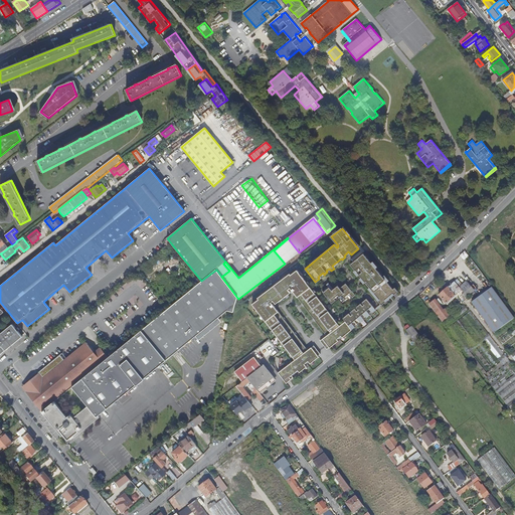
[(1,238),(0,238),(0,250),(2,252),(6,249),(7,248),(8,247),(1,238)]
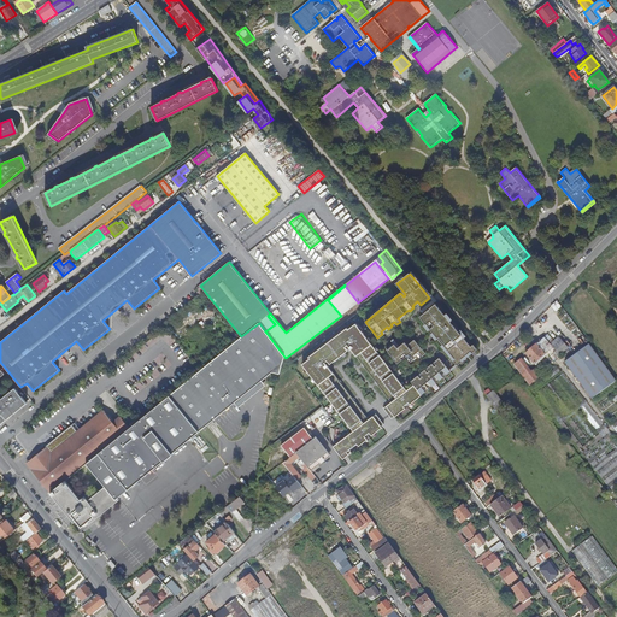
[(358,303),(345,286),(328,300),(341,316),(358,303)]
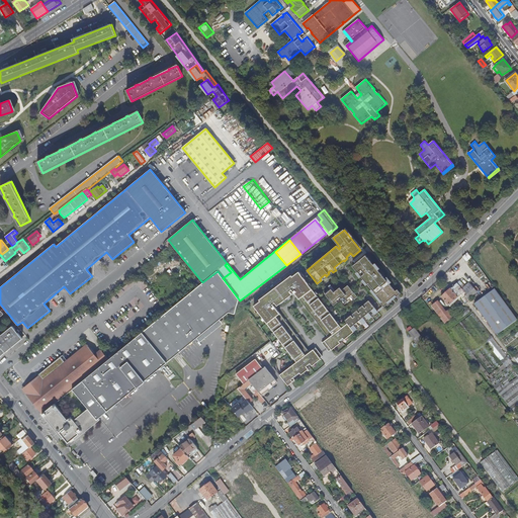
[(354,263),(366,253),(362,248),(360,250),(363,253),(353,261),(354,263)]
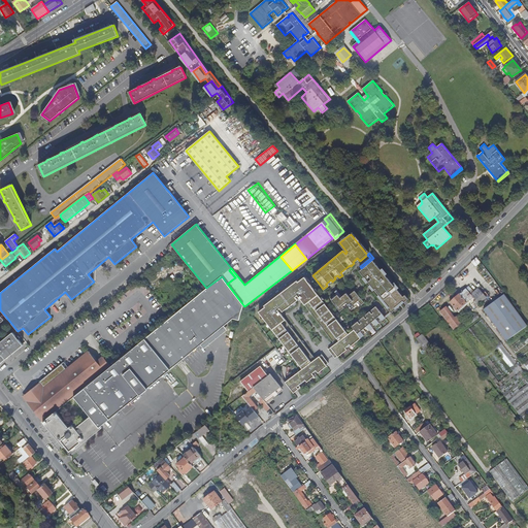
[(340,272),(342,275),(360,261),(357,258),(353,262),(354,263),(351,266),(350,265),(340,272)]
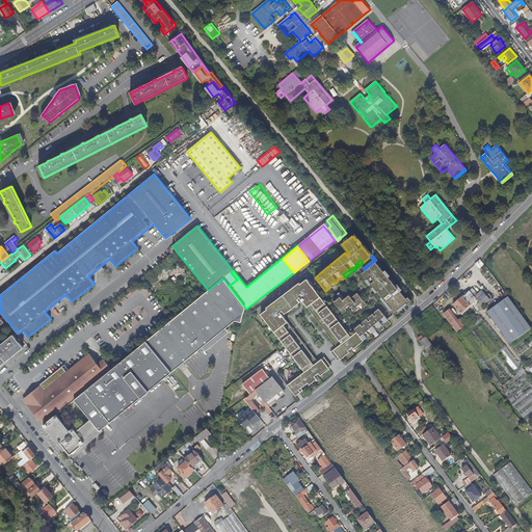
[(479,269),(484,265),(480,260),(475,264),(479,269)]
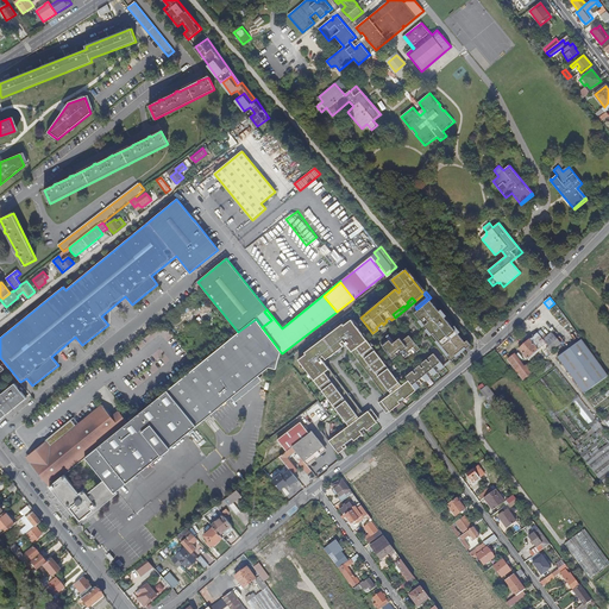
[(439,312),(429,301),(418,311),(420,313),(416,315),(420,320),(425,326),(427,328),(432,334),(437,340),(449,356),(447,357),(451,362),(471,345),(468,341),(465,343),(458,334),(453,328),(445,318),(439,312)]
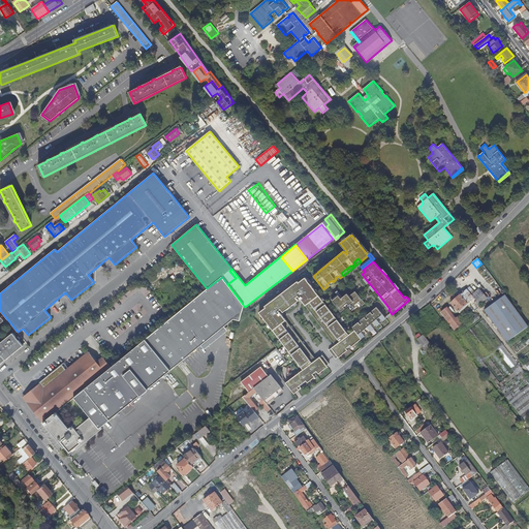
[(498,285),(483,265),(476,270),(493,289),(498,285)]
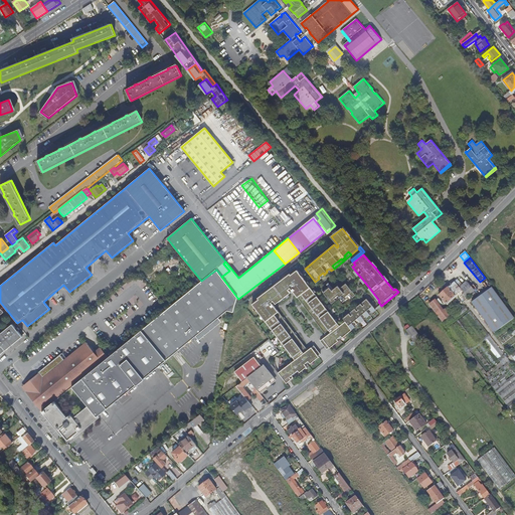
[(319,279),(315,282),(316,283),(331,271),(329,269),(326,271),(327,272),(324,275),(323,273),(318,277),(319,279)]
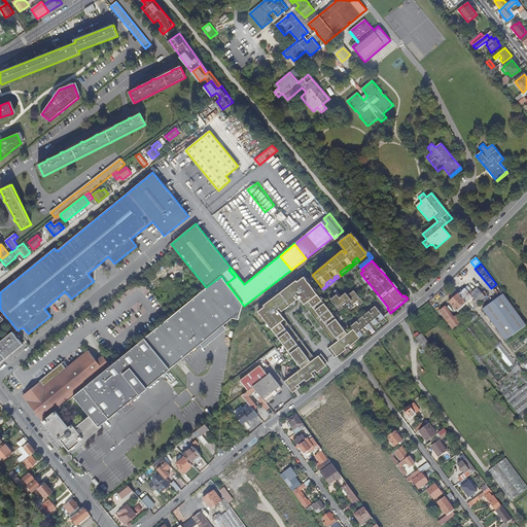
[(206,287),(145,339),(170,369),(233,318),(240,319),(240,317),(241,312),(242,308),(243,305),(226,283),(221,276),(206,287)]
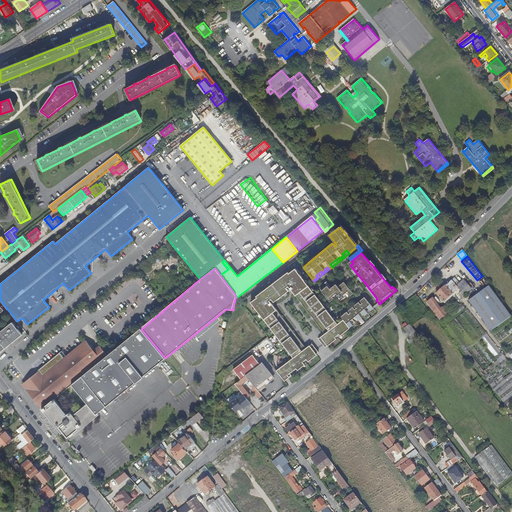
[(257,298),(251,303),(294,358),(277,371),(285,382),(292,376),(290,374),(297,369),(298,371),(305,365),(303,363),(307,360),(309,362),(317,355),(316,354),(319,353),(312,344),(306,349),(304,346),(295,334),(294,334),(292,331),(293,331),(283,319),(281,317),(281,316),(272,304),(274,302),(274,303),(289,291),(291,290),(300,302),(303,305),(302,305),(311,317),(312,317),(314,319),(313,320),(323,332),(325,334),(318,339),(325,348),(327,346),(328,346),(337,340),(335,338),(339,335),(340,336),(374,309),(365,298),(360,301),(362,304),(361,305),(359,302),(354,306),(356,308),(355,310),(353,307),(348,311),(350,313),(349,315),(347,312),(341,317),(344,320),(338,324),(295,269),(289,274),(288,272),(256,297),(257,298)]
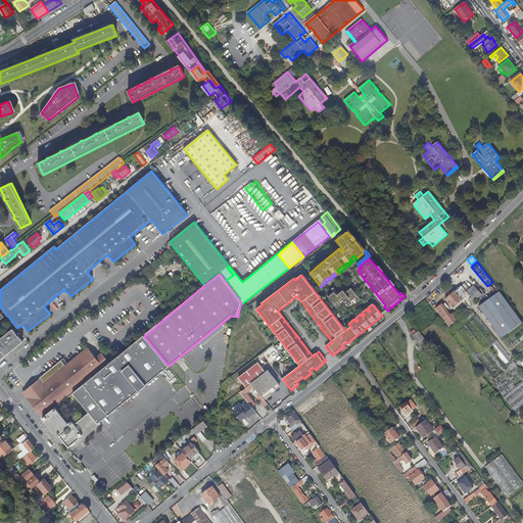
[(461,287),(446,301),(454,310),(463,300),(470,308),(476,303),(475,302),(482,295),(474,287),(467,293),(461,287)]
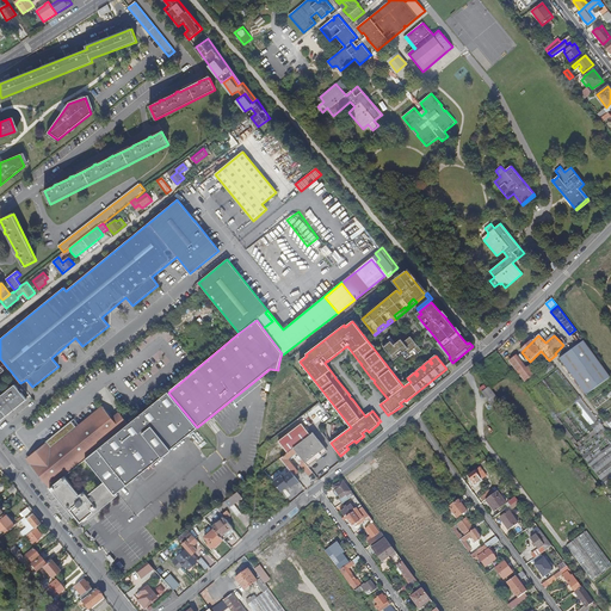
[(389,340),(382,346),(394,360),(401,355),(406,359),(412,355),(413,355),(420,349),(411,337),(403,343),(401,340),(394,345),(389,340)]
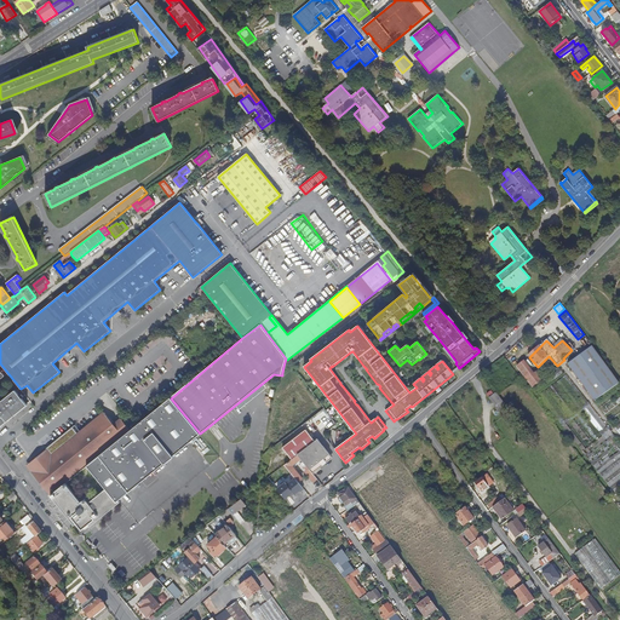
[(443,349),(455,363),(457,362),(445,346),(443,349)]
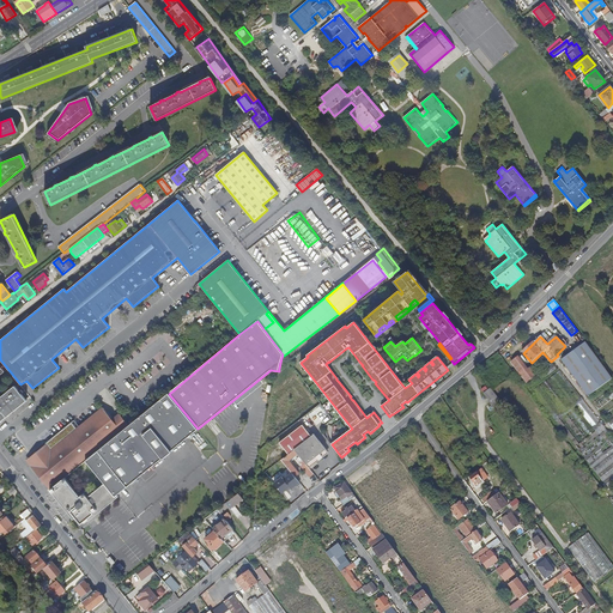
[(612,380),(586,344),(562,362),(589,398),(612,380)]
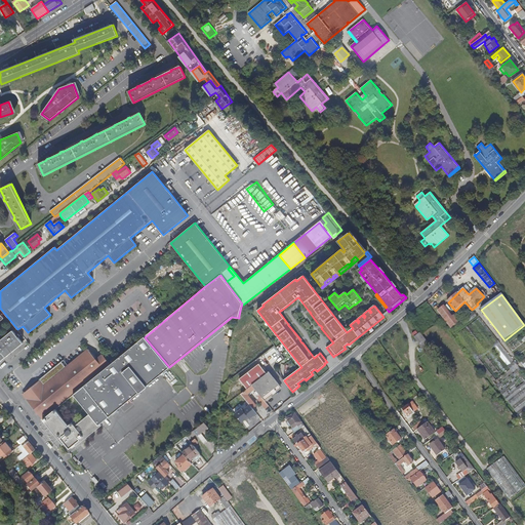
[(452,317),(444,307),(438,311),(451,328),(457,324),(452,317)]
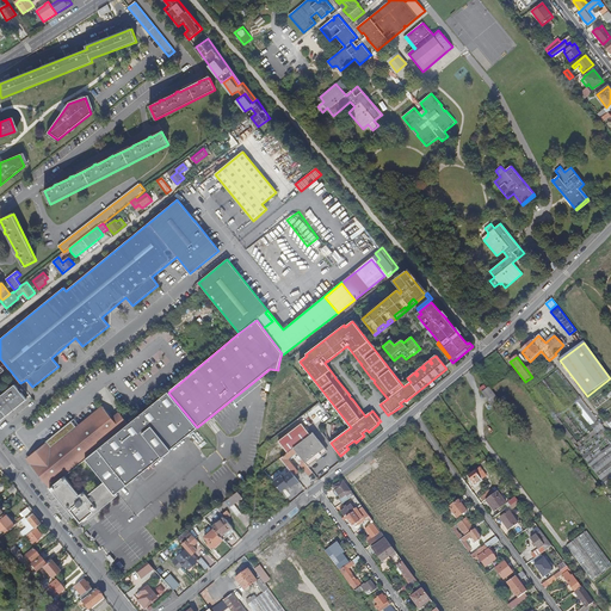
[(553,363),(525,383),(530,389),(556,369),(553,363)]
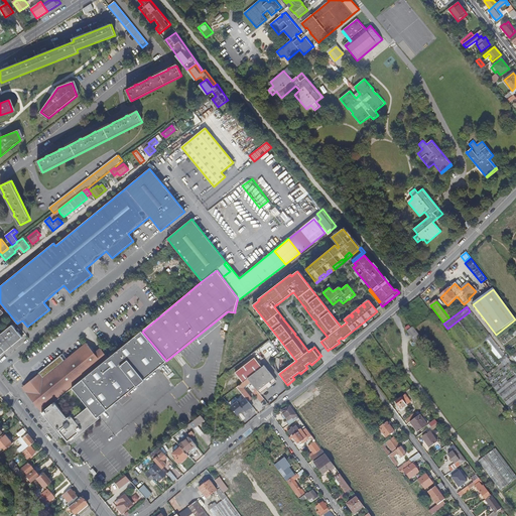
[(444,311),(449,318),(453,315),(447,309),(444,311)]
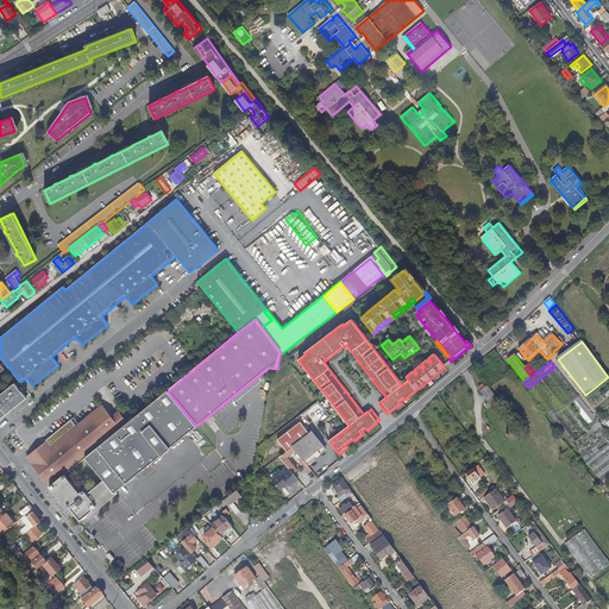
[(596,421),(560,371),(556,376),(552,371),(547,375),(547,376),(529,389),(531,390),(550,416),(557,412),(560,416),(554,421),(572,444),(591,431),(589,427),(596,421)]
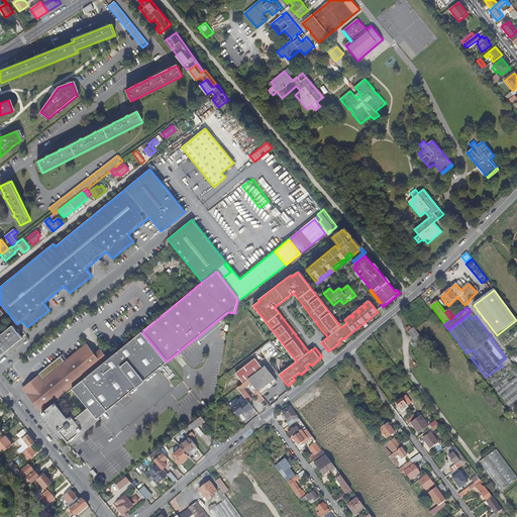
[(12,325),(0,335),(0,355),(22,338),(12,325)]
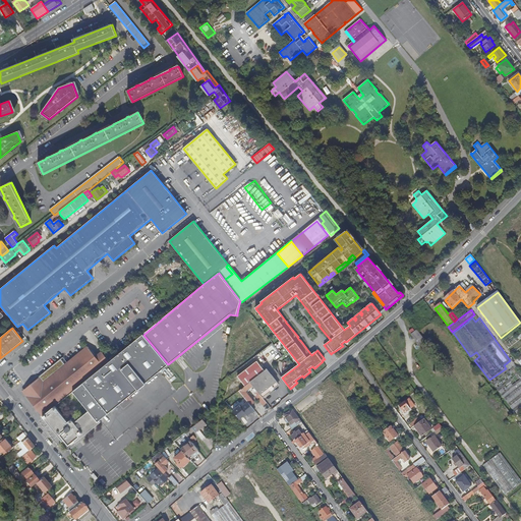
[(428,346),(417,331),(411,335),(423,350),(428,346)]
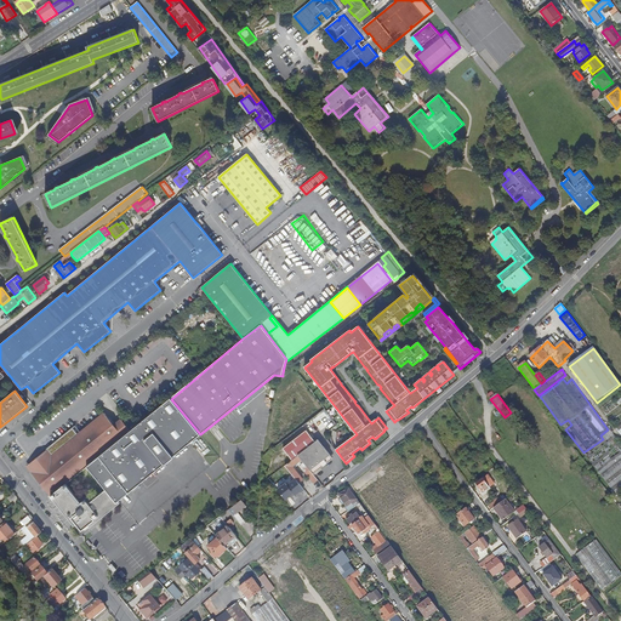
[(121,439),(87,467),(106,490),(91,502),(89,505),(85,500),(81,503),(80,501),(66,484),(52,495),(51,496),(75,527),(78,524),(83,531),(90,525),(91,528),(120,503),(119,502),(165,463),(166,465),(175,457),(174,457),(200,434),(171,399),(132,431),(131,432),(121,439)]
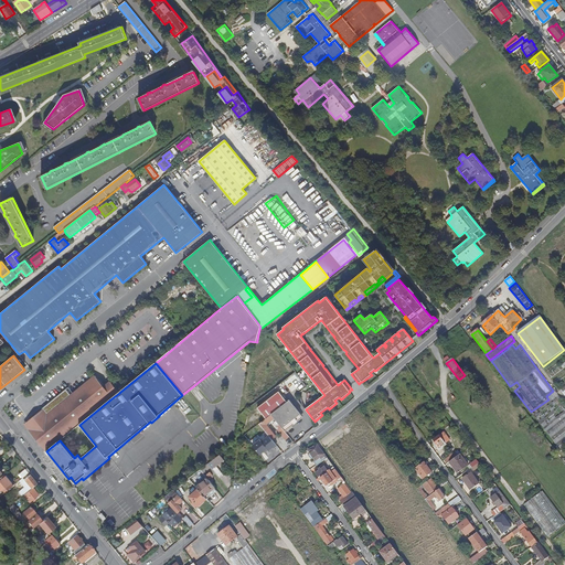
[(290,388),(301,380),(296,373),(285,381),(290,388)]
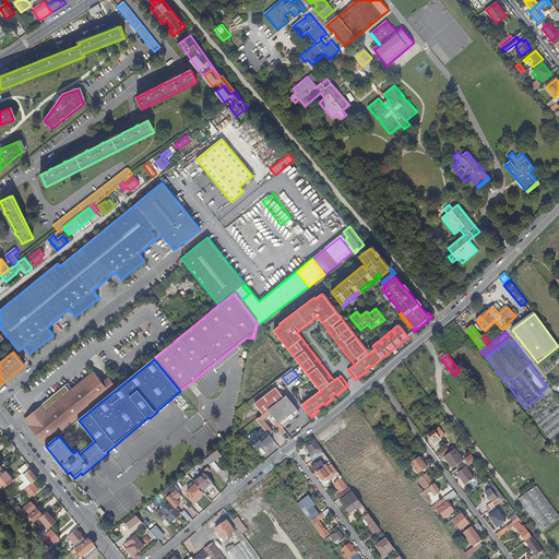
[(28,426),(46,447),(47,445),(59,436),(79,420),(109,395),(118,389),(110,379),(105,384),(94,372),(47,411),(35,420),(33,417),(26,423),(28,426)]
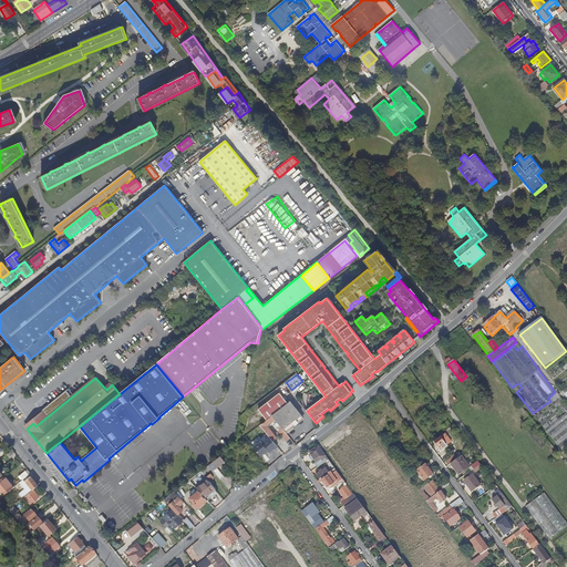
[(284,406),(272,416),(275,420),(281,428),(285,432),(302,418),(290,402),(284,406)]
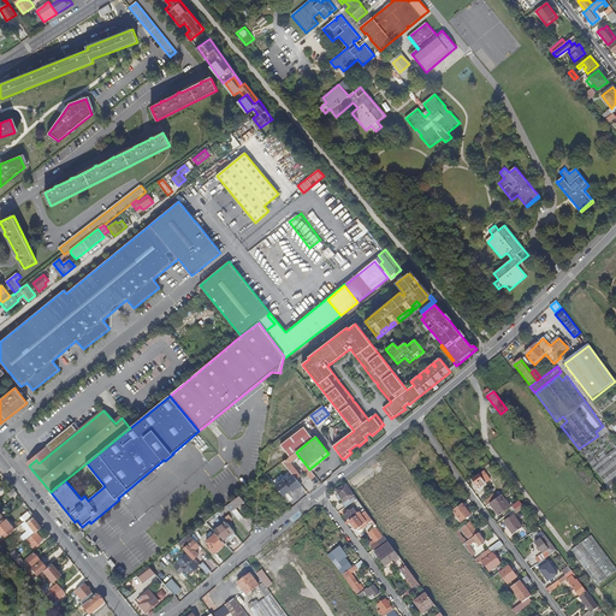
[(27,463),(31,469),(29,466),(36,460),(39,463),(52,452),(47,446),(27,463)]
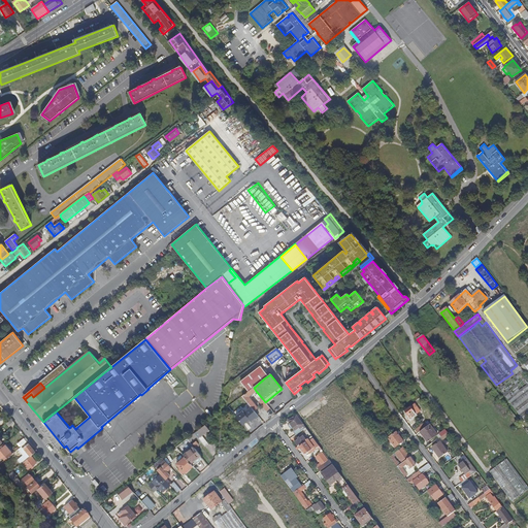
[(243,394),(254,387),(253,385),(241,392),(243,394)]
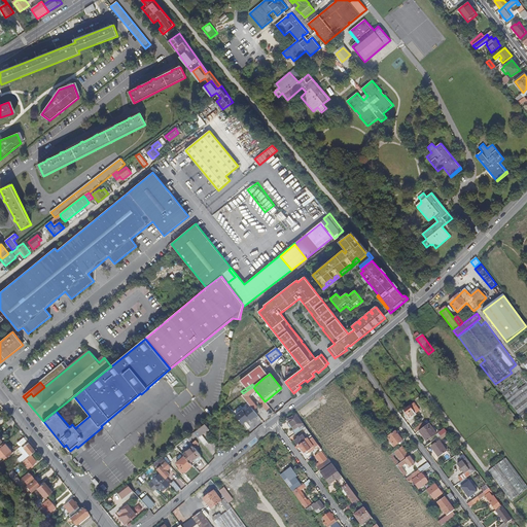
[(253,387),(242,395),(253,410),(253,411),(257,408),(252,401),(248,396),(255,390),(253,387)]
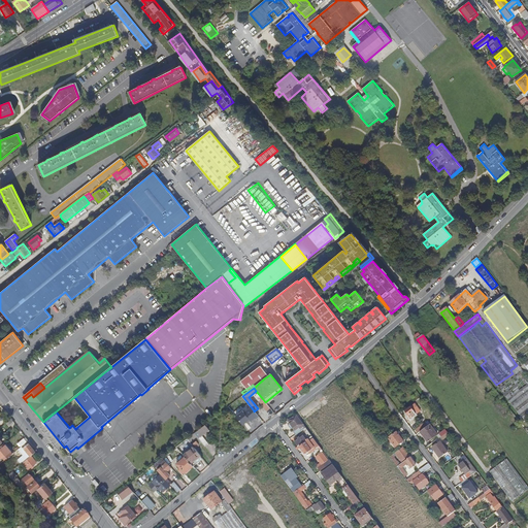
[(284,390),(282,389),(265,402),(267,405),(274,400),(272,398),(284,390)]
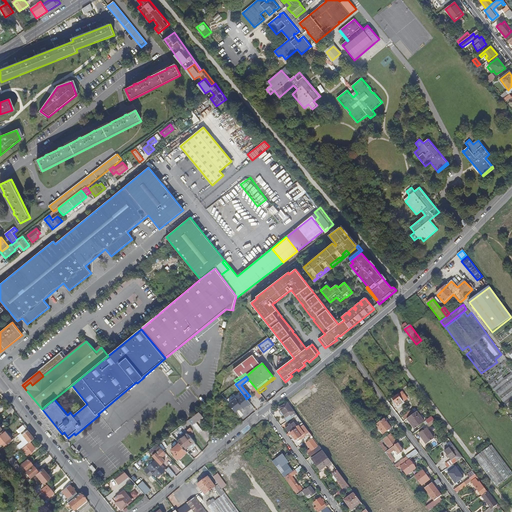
[(246,398),(235,384),(229,388),(240,402),(246,398)]
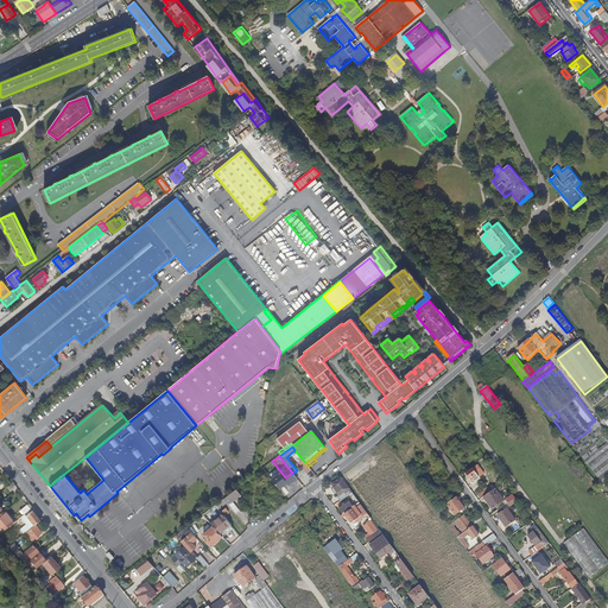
[(306,474),(311,470),(308,467),(305,463),(302,458),(298,462),(306,474)]
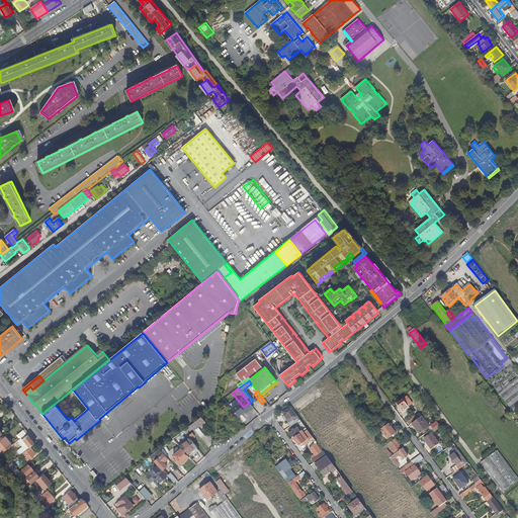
[(243,407),(232,393),(229,396),(240,409),(243,407)]
